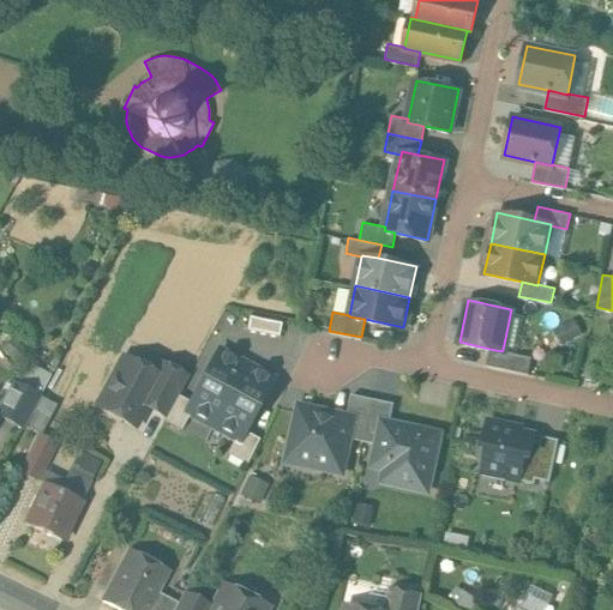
[(282,321),(250,314),(246,328),(280,336),(282,321)]
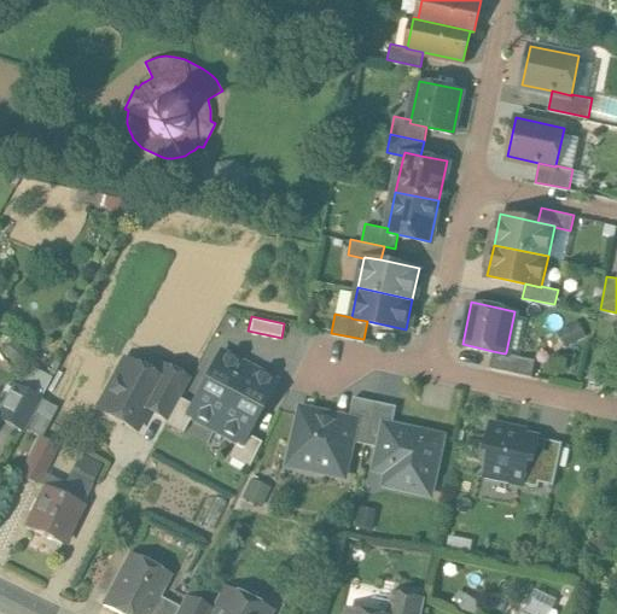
[(566,339),(586,332),(581,319),(562,326),(566,339)]
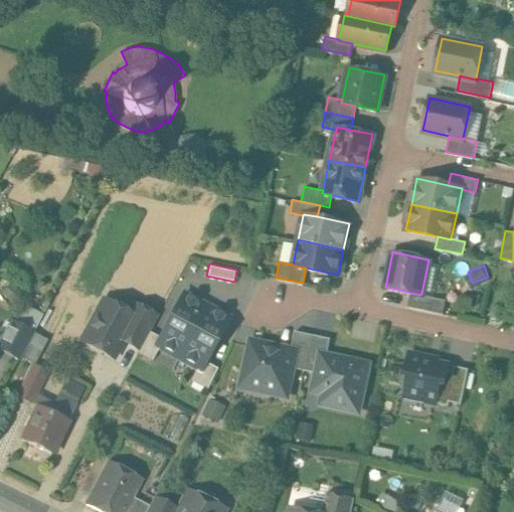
[(161,336),(156,345),(159,346),(178,356),(206,305),(201,303),(202,301),(184,292),(161,336)]
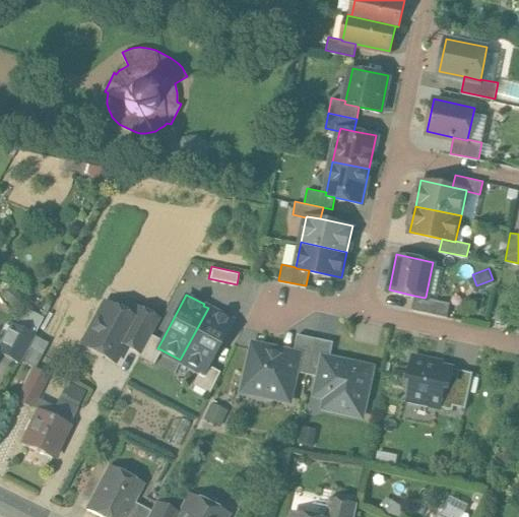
[(450,302),(426,297),(425,298),(414,296),(411,308),(448,316),(450,302)]
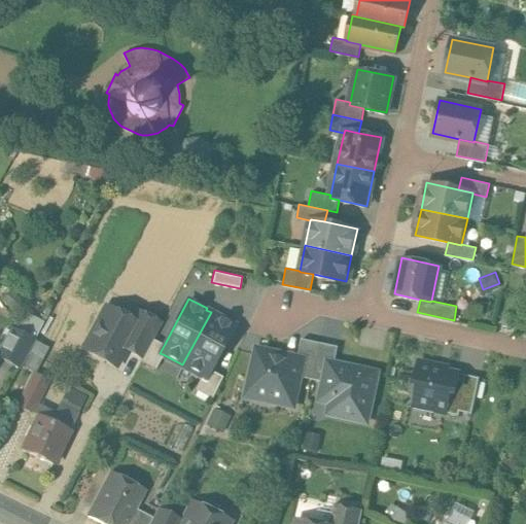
[(132,319),(107,306),(85,347),(115,363),(126,346),(138,322),(132,319)]
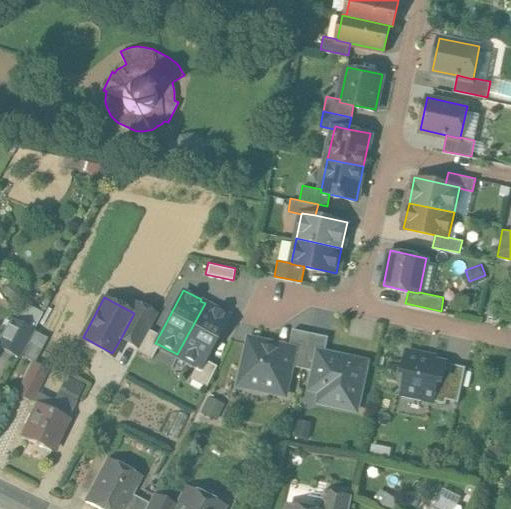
[(157,314),(133,301),(128,310),(134,313),(122,336),(140,345),(149,328),(157,314)]
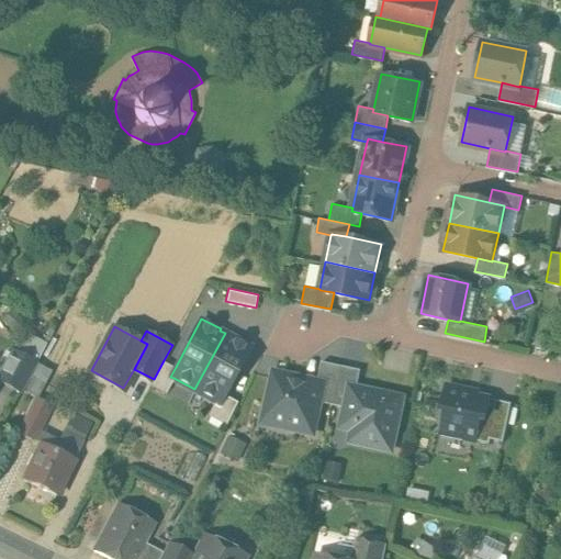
[(250,345),(232,334),(231,336),(225,333),(194,389),(215,401),(222,404),(226,394),(250,345)]
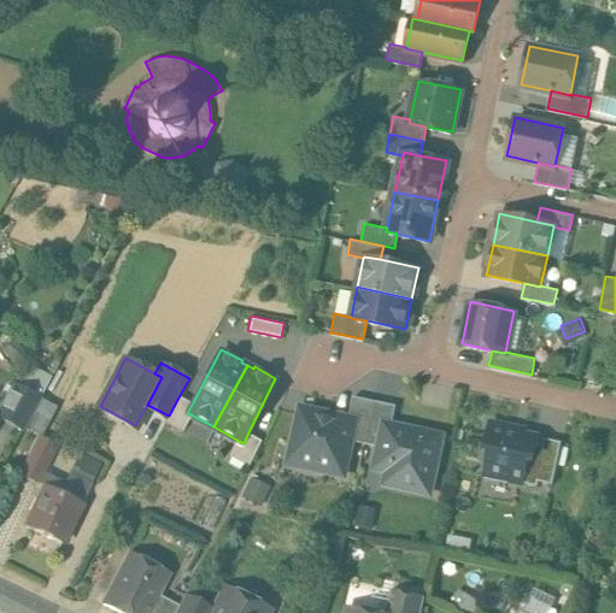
[(41,396),(13,382),(0,406),(0,416),(23,429),(41,396)]
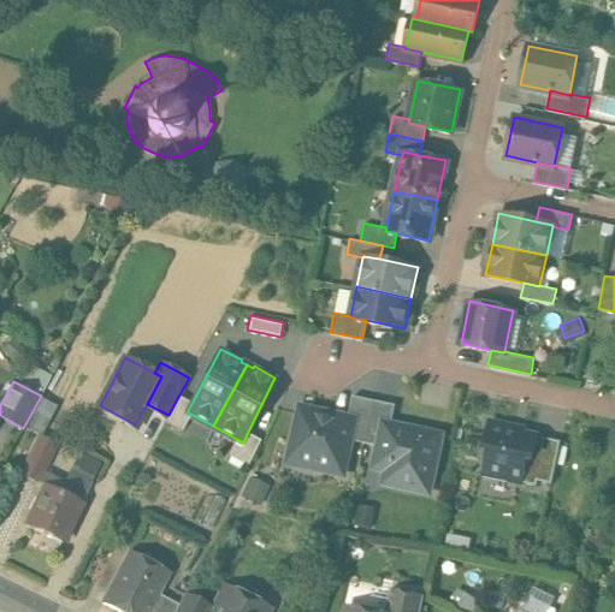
[(169,415),(166,420),(183,429),(190,414),(187,413),(193,402),(179,394),(169,415)]
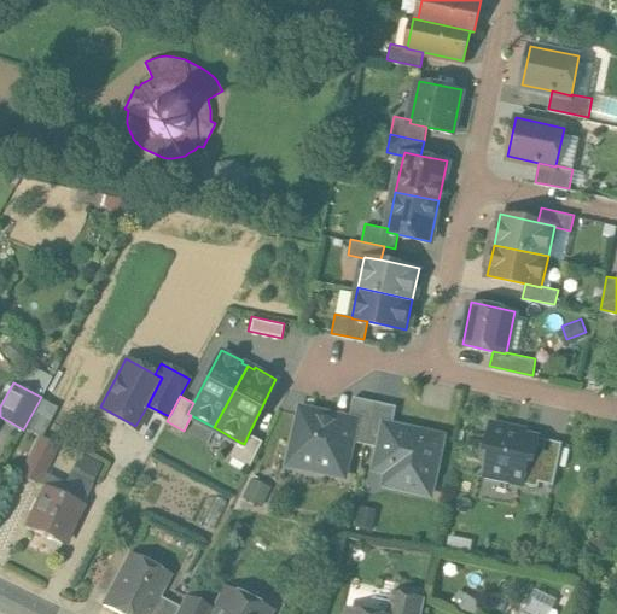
[(376,401),(354,396),(349,417),(356,420),(351,439),(366,443),(376,401)]
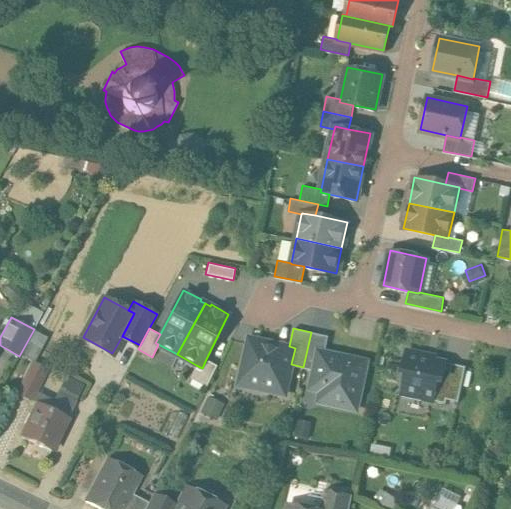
[(328,335),(311,332),(303,367),(315,370),(319,351),(325,352),(328,335)]
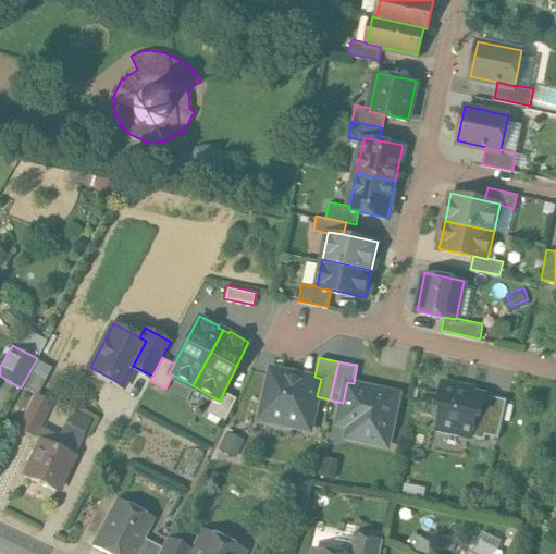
[(314,377),(270,368),(259,416),(310,428),(317,396),(321,379),(314,377)]
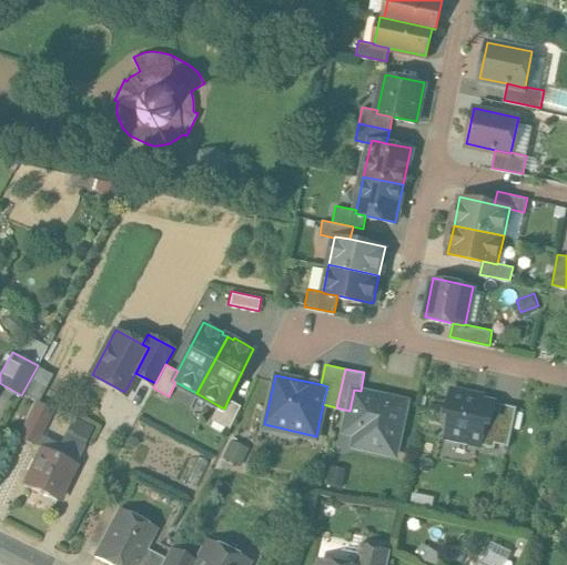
[(467,391),(452,387),(447,413),(451,413),(445,439),(509,451),(518,406),(466,396),(467,391)]
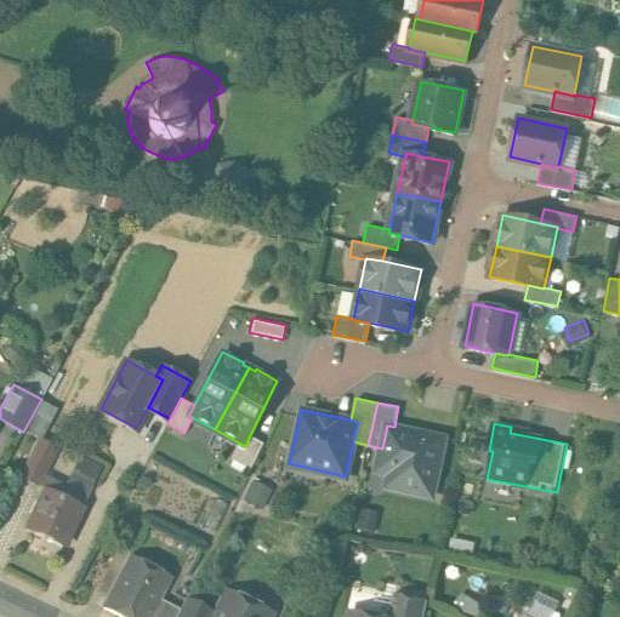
[(394,427),(387,426),(382,449),(379,462),(392,466),(388,485),(432,495),(444,438),(394,427)]
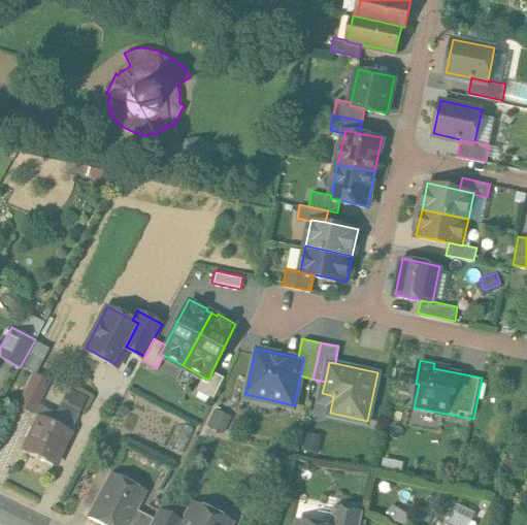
[(224,376),(212,370),(208,380),(202,376),(195,389),(212,398),(224,376)]
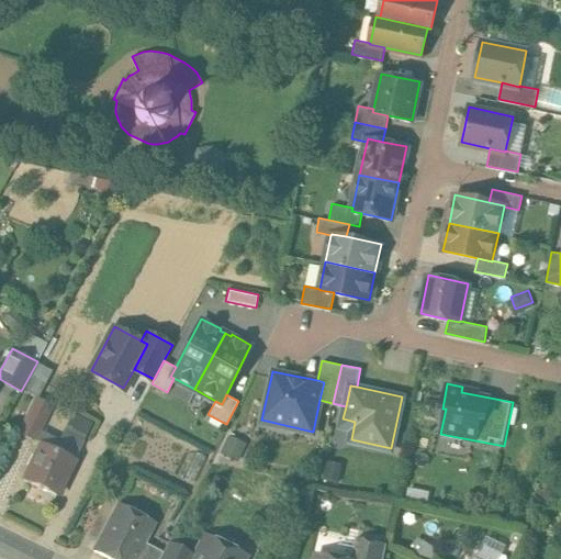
[(53,406),(36,398),(20,432),(35,439),(53,406)]
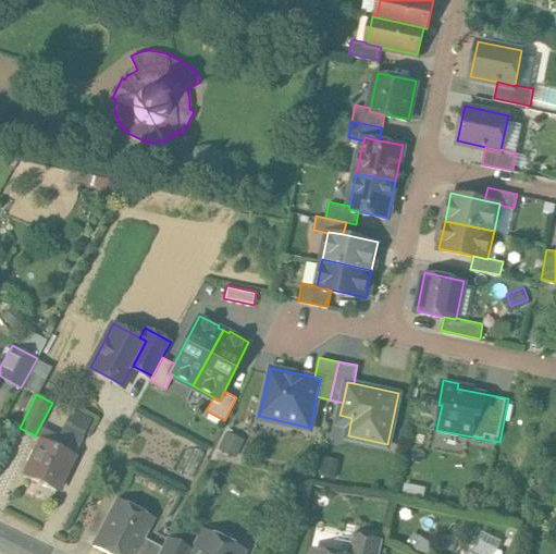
[(56,441),(77,450),(93,413),(71,404),(56,441)]
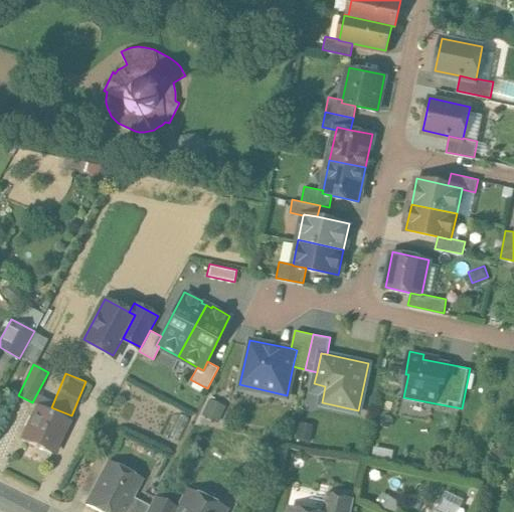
[(68,420),(39,406),(24,439),(53,453),(68,420)]
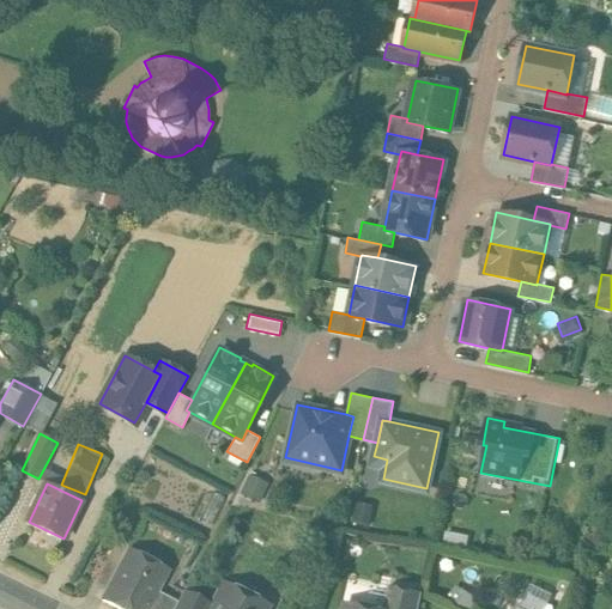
[(170,568),(128,548),(102,598),(122,608),(147,608),(158,590),(170,568)]
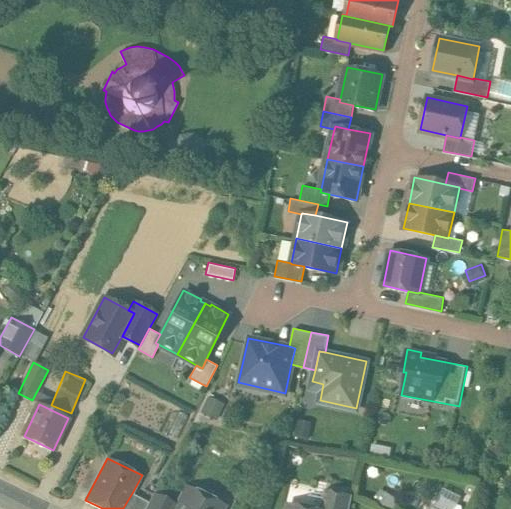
[(224,508),(226,507),(186,486),(176,506),(174,508),(224,508)]
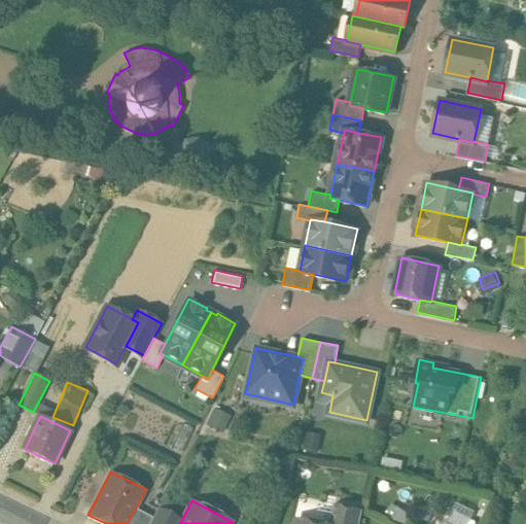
[(173,507),(162,501),(159,508),(170,514),(173,507)]
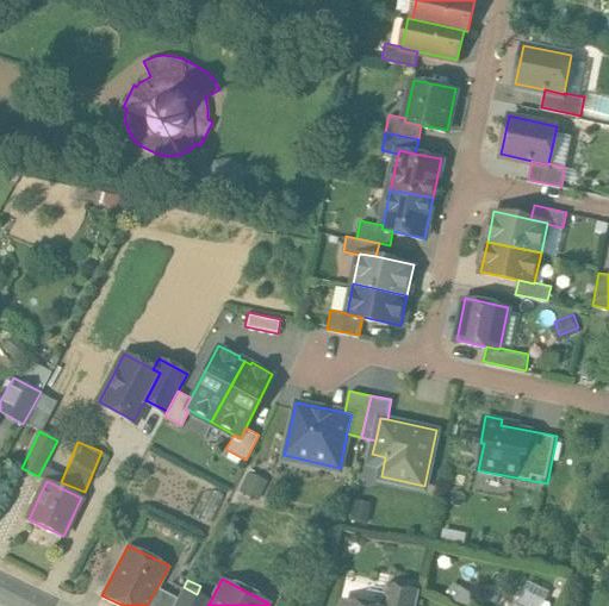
[(416,605),(421,589),(389,582),(383,605),(416,605)]
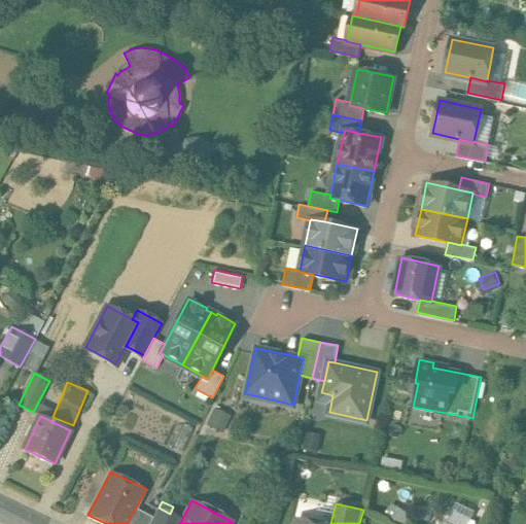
[(149,523),(153,517),(136,508),(127,523),(149,523)]
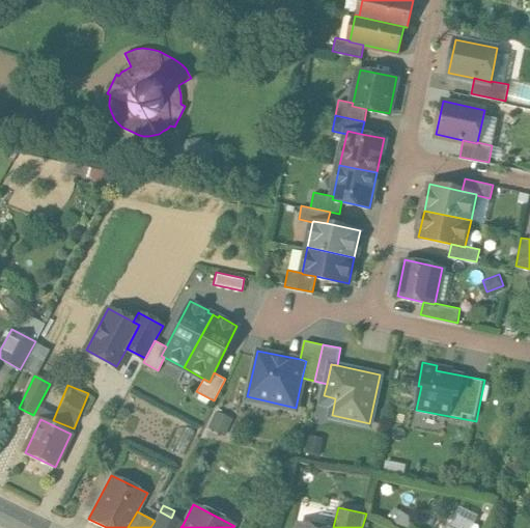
[(171,518),(160,511),(155,521),(150,527),(180,527),(183,525),(171,518)]
